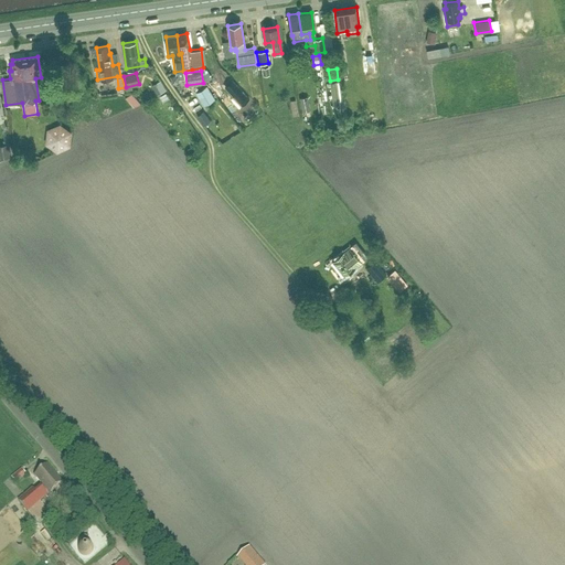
[(163,77),(155,80),(156,88),(166,87),(163,77)]
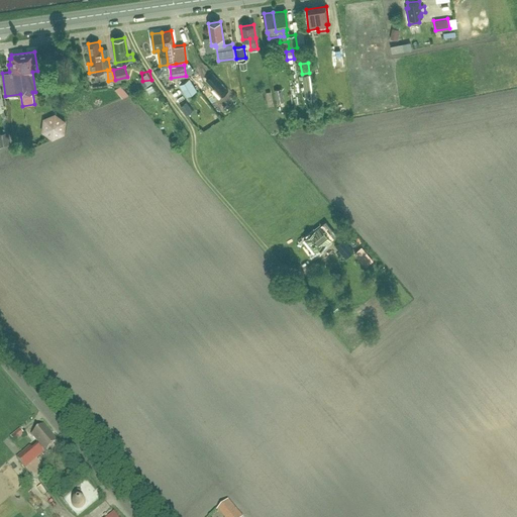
[(228,90),(212,73),(206,79),(221,96),(228,90)]
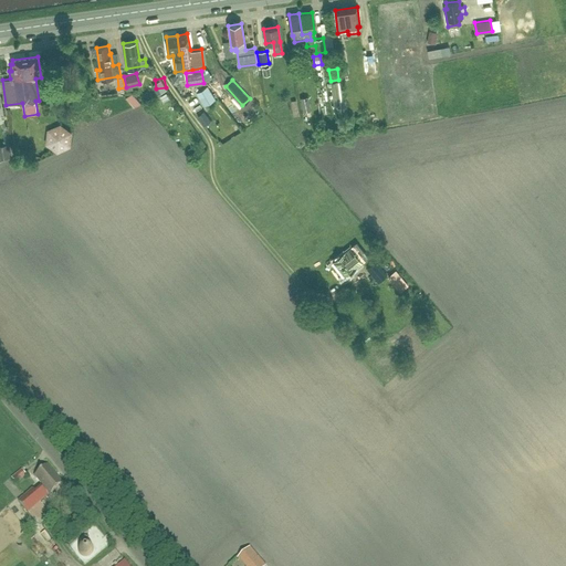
[(215,98),(207,85),(196,92),(203,105),(215,98)]
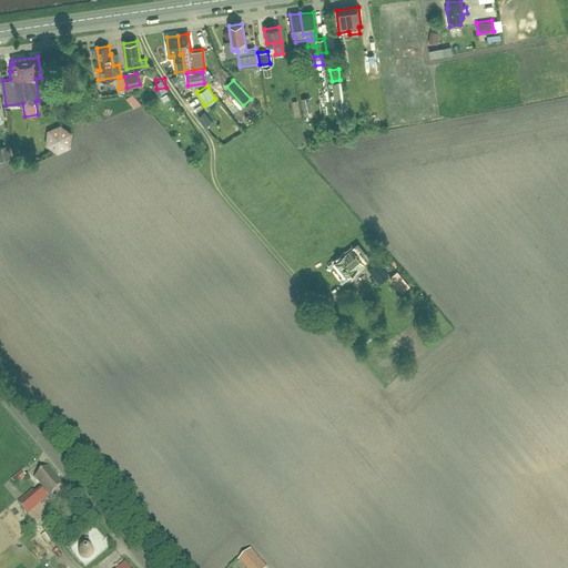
[(135,91),(128,95),(133,104),(141,100),(135,91)]
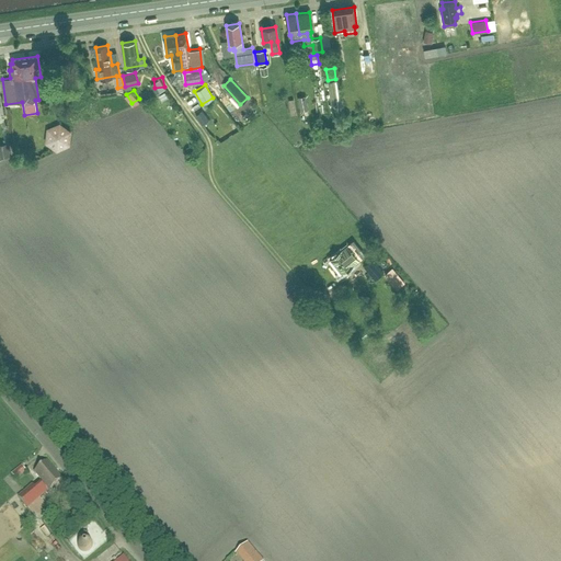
[(297,96),(300,110),(308,109),(305,95),(297,96)]
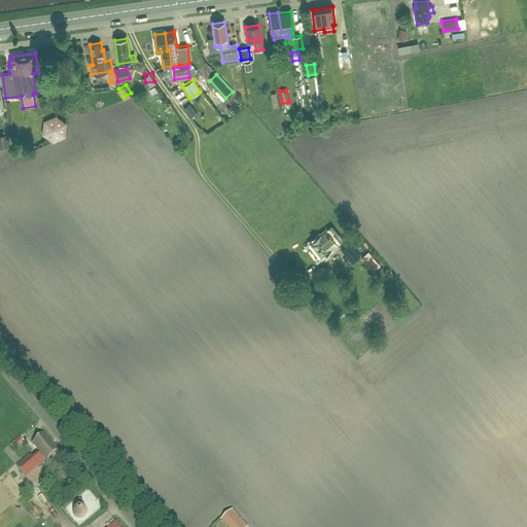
[(184,108),(190,116),(197,111),(189,103),(184,108)]
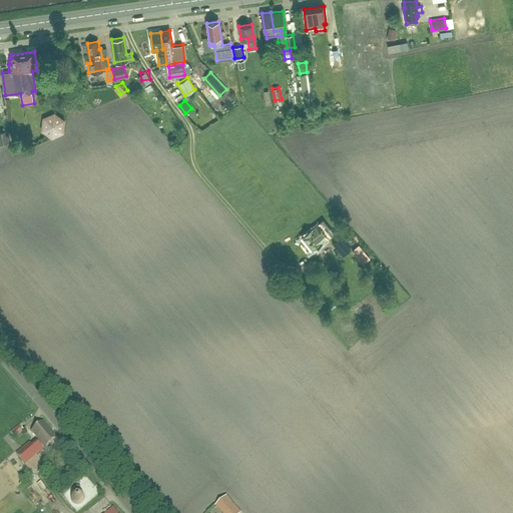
[(64,132),(65,119),(54,112),(42,117),(41,130),(52,138),(64,132)]
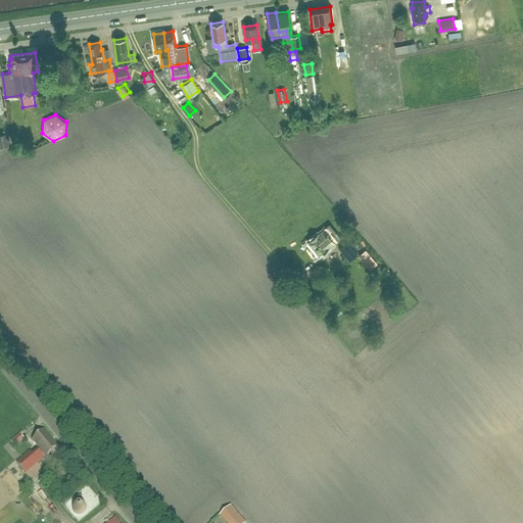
[(329,246),(340,237),(329,224),(307,242),(318,254),(329,246)]
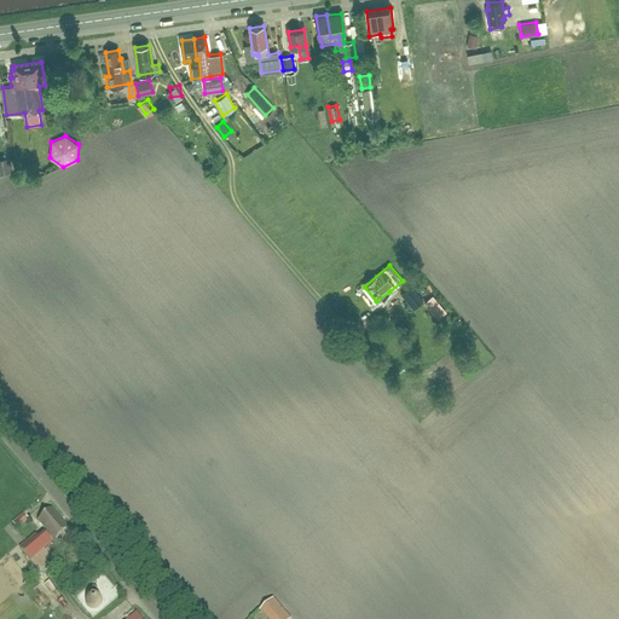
[(423,300),(411,285),(401,294),(414,308),(423,300)]
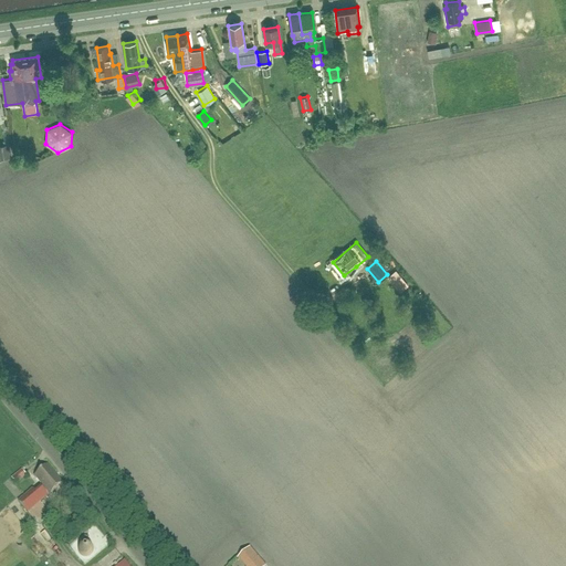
[(397,264),(390,269),(400,285),(407,281),(397,264)]
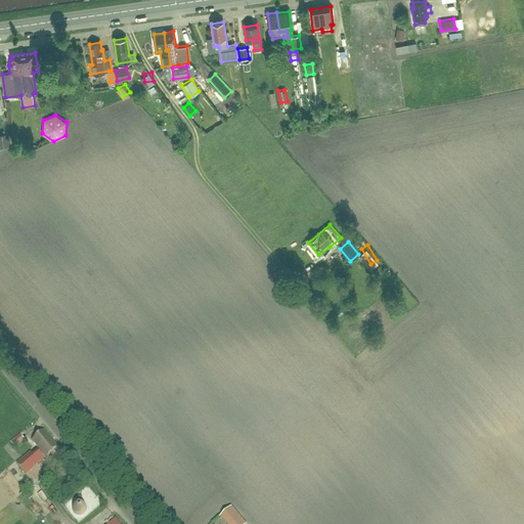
[(46,460),(58,448),(44,432),(32,443),(46,460)]
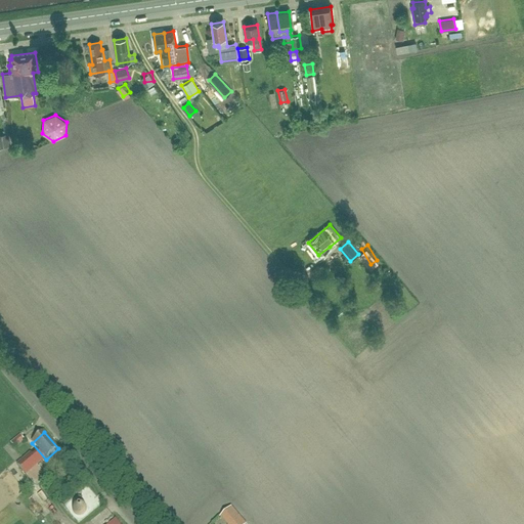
[(20,437),(19,437),(10,444),(14,449),(25,442),(20,437)]
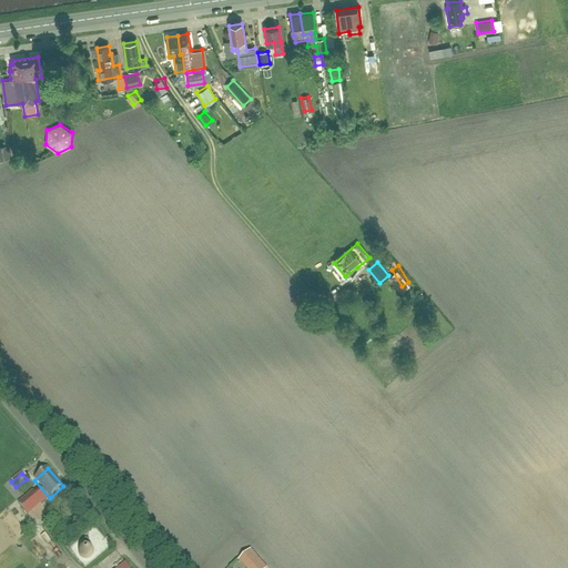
[(33,493),(19,505),(18,505),(36,526),(48,515),(41,506),(49,499),(41,492),(36,496),(33,493)]
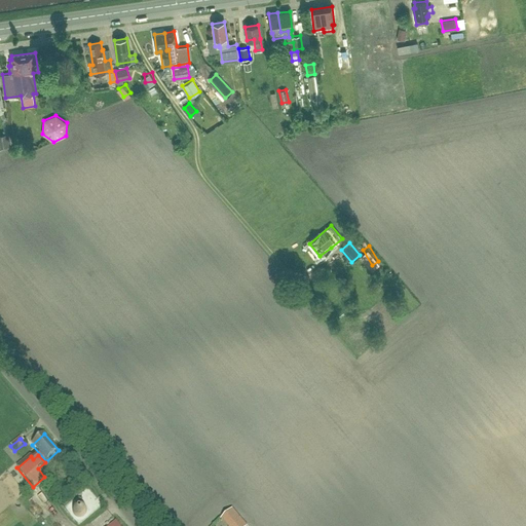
[(83,495),(94,512),(101,506),(90,490),(83,495)]
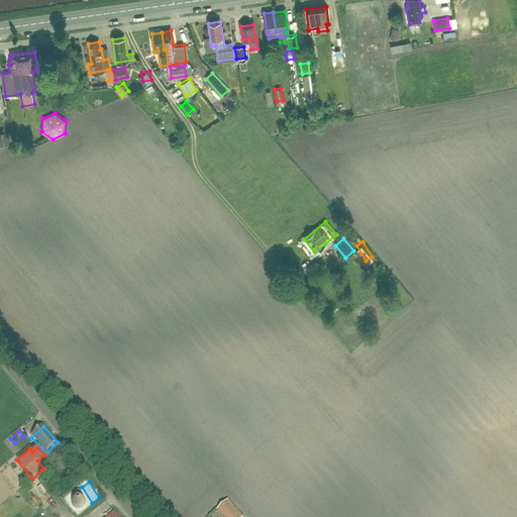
[(84,505),(85,502),(84,499),(81,497),(78,496),(75,497),(73,499),(72,502),(73,505),(75,508),(78,509),(82,508),(84,505)]
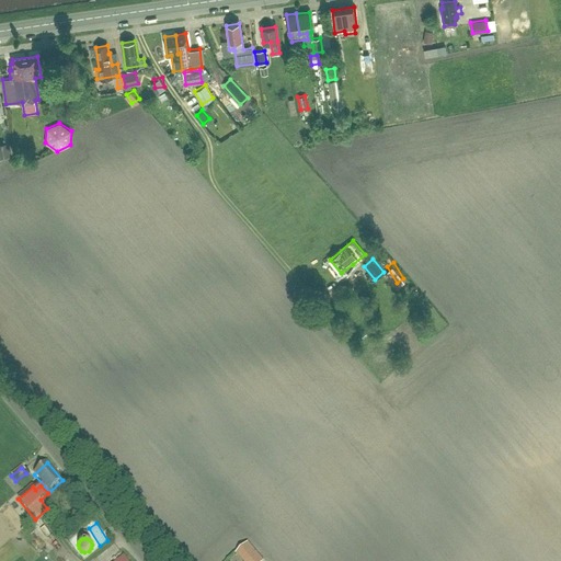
[(236,557),(237,556),(241,560),(261,560),(248,545),(236,556),(236,557)]
